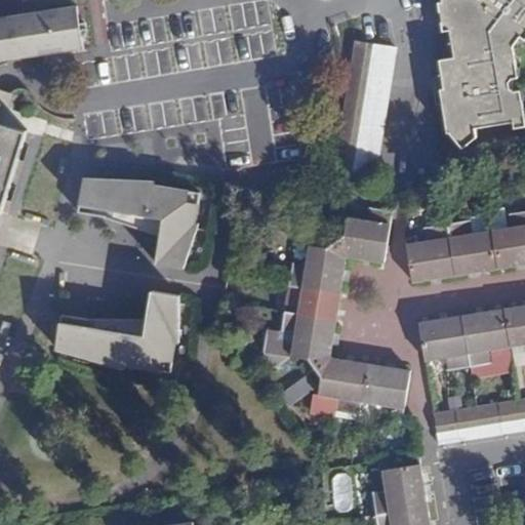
[(524,0),(443,0),(443,2),(450,1),(454,29),(450,29),(455,56),(440,59),(445,88),(441,88),(443,103),(437,104),(437,105),(443,104),(448,132),(463,150),(477,138),(479,137),(478,128),(514,121),(515,128),(524,125),(524,116),(522,101),(519,101),(518,91),(521,90),(514,91),(512,78),(519,77),(515,77),(514,68),(517,67),(514,46),(521,36),(524,39),(524,0)]
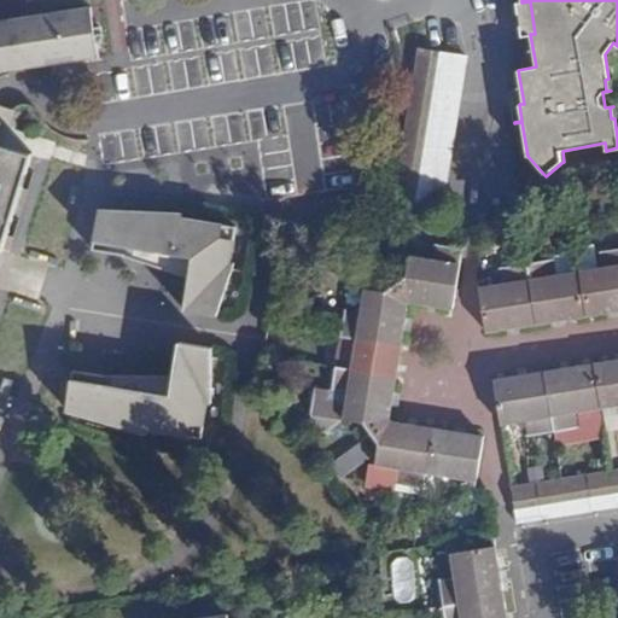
[(92,6),(18,18),(25,66),(99,56),(92,6)]
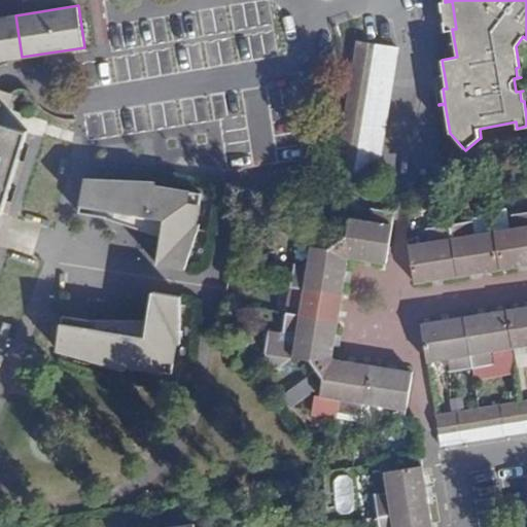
[(397,47),(357,40),(354,57),(394,64),(397,47)]
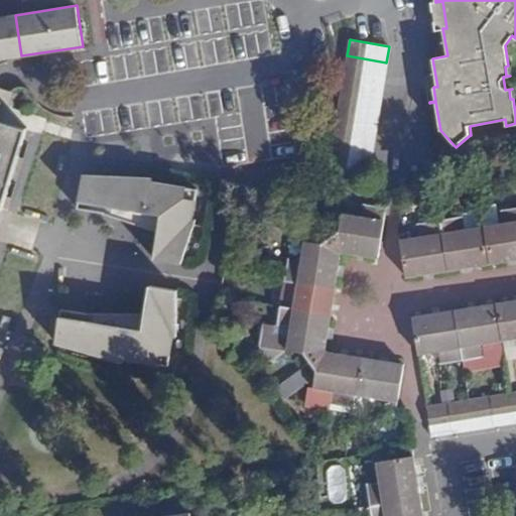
[(386,62),(347,55),(344,74),(384,78),(386,62)]
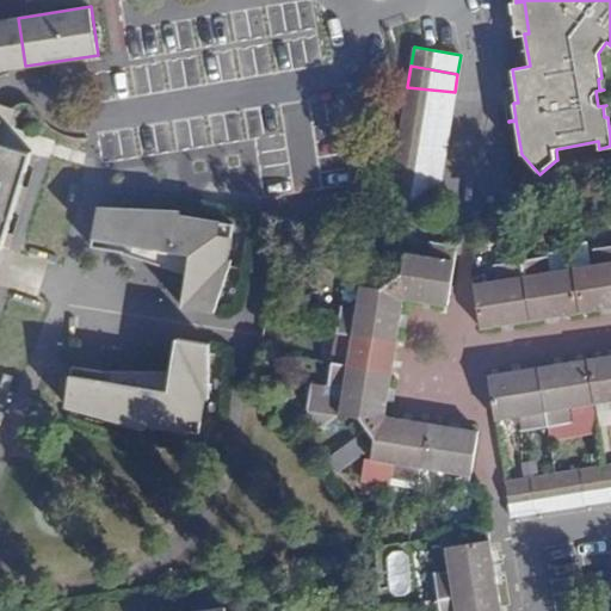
[(455,92),(407,87),(405,104),(451,112),(455,92)]
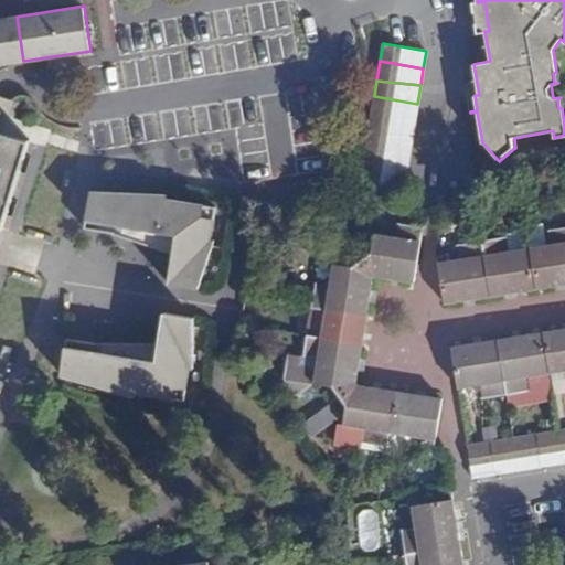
[(417,104),(374,96),(371,113),(414,120),(417,104)]
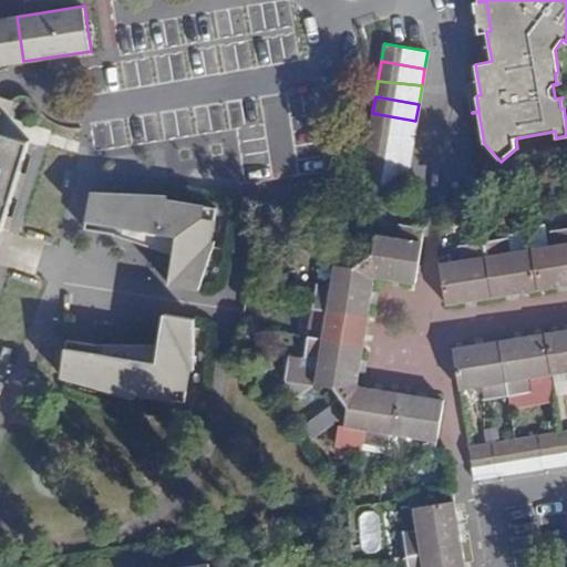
[(415,121),(372,113),(370,132),(413,138),(415,121)]
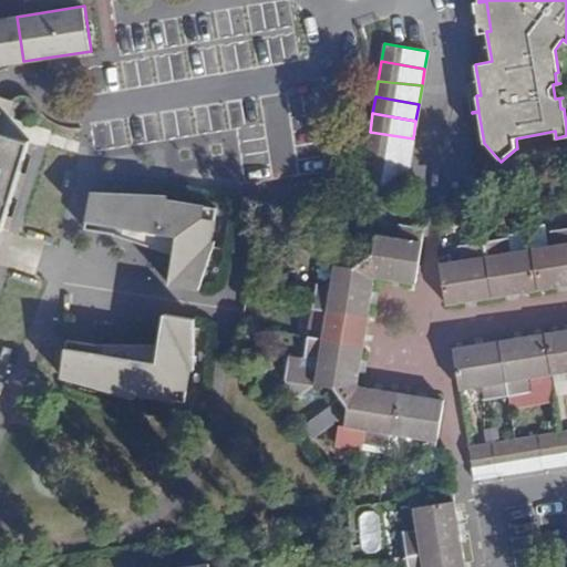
[(0,238),(2,232),(3,229),(31,140),(30,140),(30,142),(0,132),(0,238)]
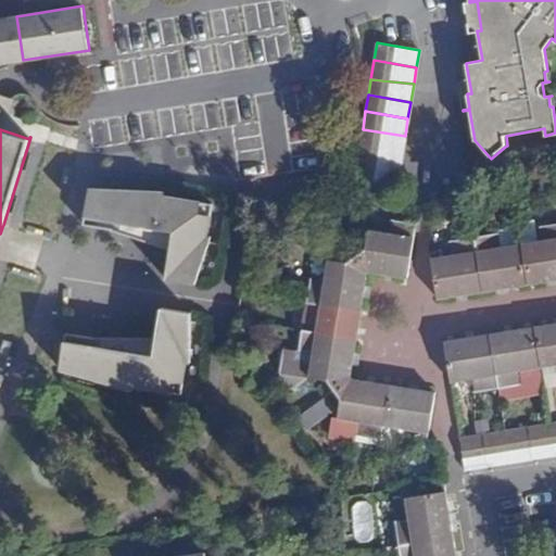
[(405,136),(363,129),(359,146),(402,153),(405,136)]
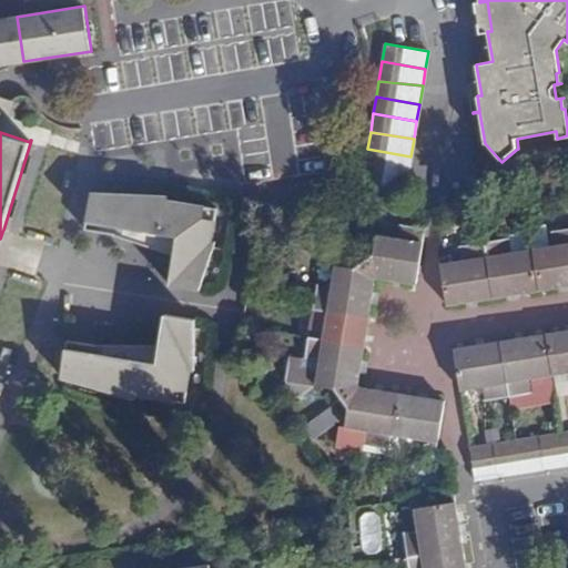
[(411,156),(367,149),(364,166),(408,173),(411,156)]
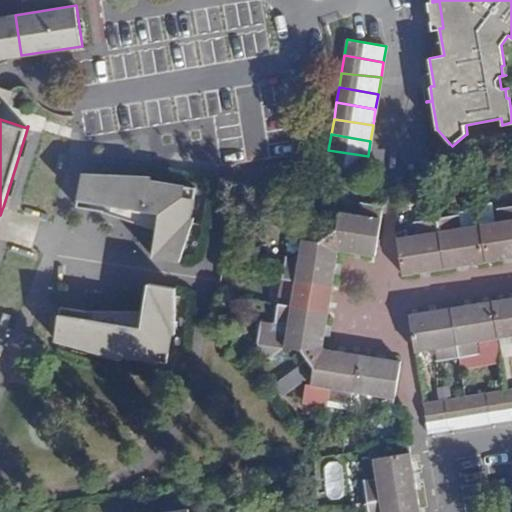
[(368,156),(328,150),(328,152),(320,158),(326,166),(365,172),(368,156)]
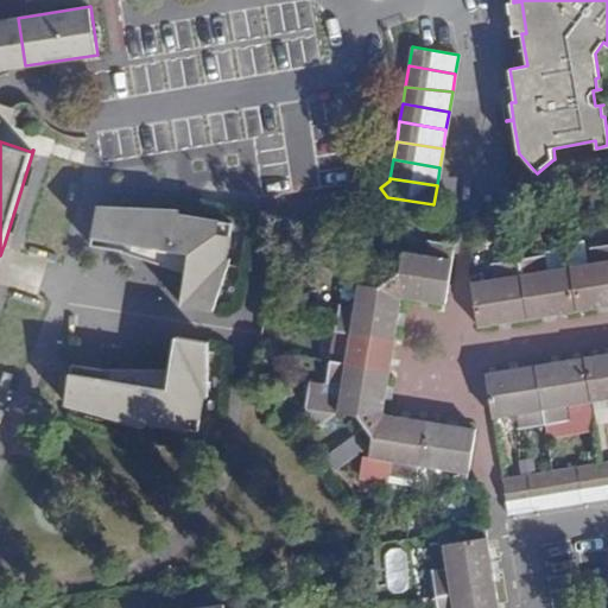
[(227,258),(233,223),(179,214),(179,209),(107,207),(106,214),(105,251),(158,247),(158,251),(175,253),(175,251),(190,253),(182,305),(214,310),(230,259),(227,258)]
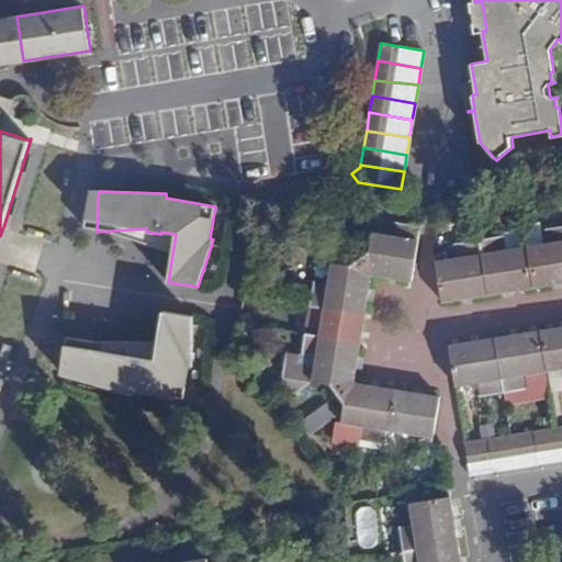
[(369,251),(359,258),(372,276),(374,273),(375,274),(412,280),(420,225),(395,222),(395,223),(397,223),(395,237),(372,233),(369,251)]
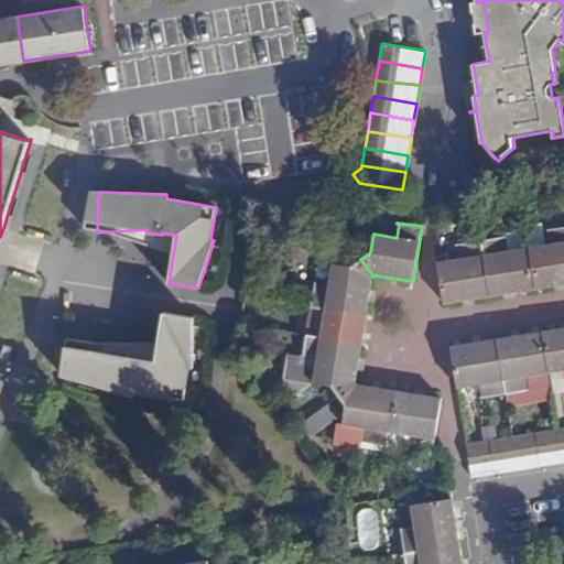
[(535,288),(563,282),(563,226),(548,229),(548,230),(550,230),(552,243),(529,248),(535,288)]
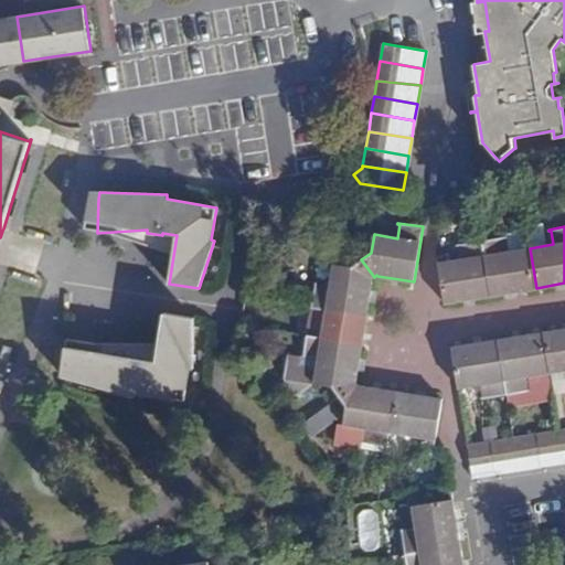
[(490,295),(490,296),(536,288),(530,248),(508,252),(504,238),(507,237),(507,236),(481,241),(490,295)]
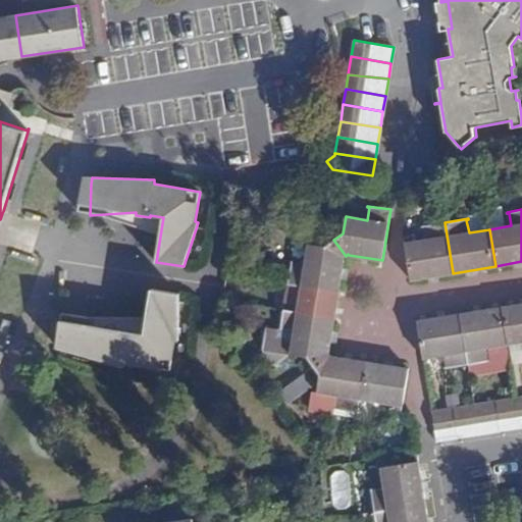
[(411,280),(453,273),(453,272),(445,222),(422,225),(422,226),(424,226),(426,240),(405,243),(410,279),(411,280)]
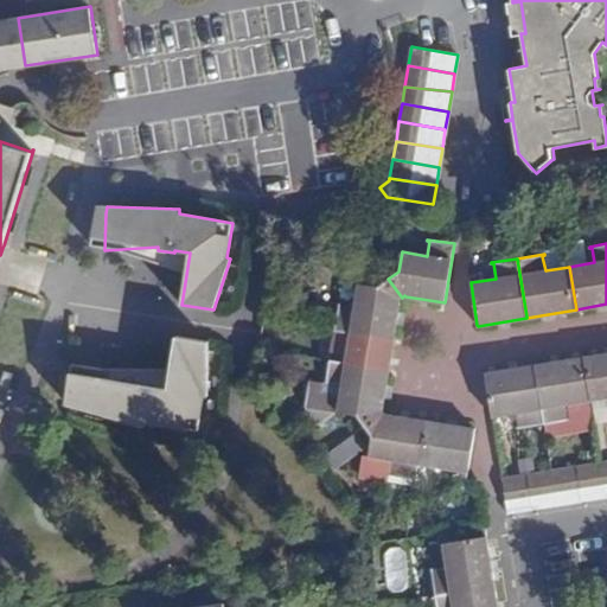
[(402,298),(388,279),(378,286),(359,283),(355,307),(340,305),(340,304),(339,302),(334,331),(369,336),(395,340),(400,301),(400,300),(402,298)]
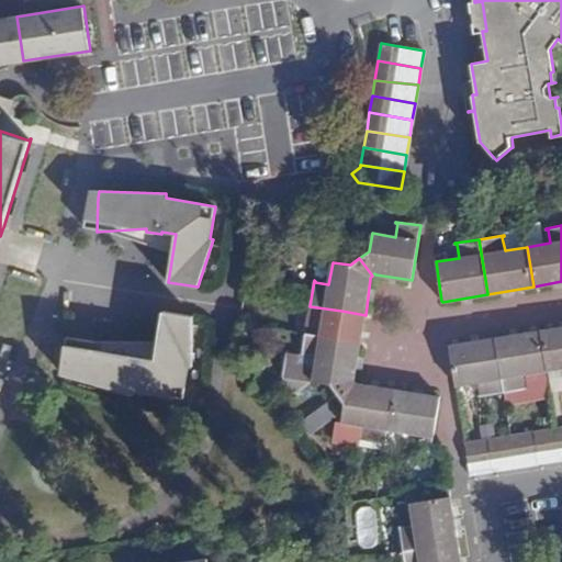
[(69,369),(68,375),(134,393),(134,390),(172,396),(183,397),(186,386),(189,364),(192,366),(193,316),(164,311),(156,359),(142,357),(142,353),(126,351),(126,353),(96,349),(69,369)]
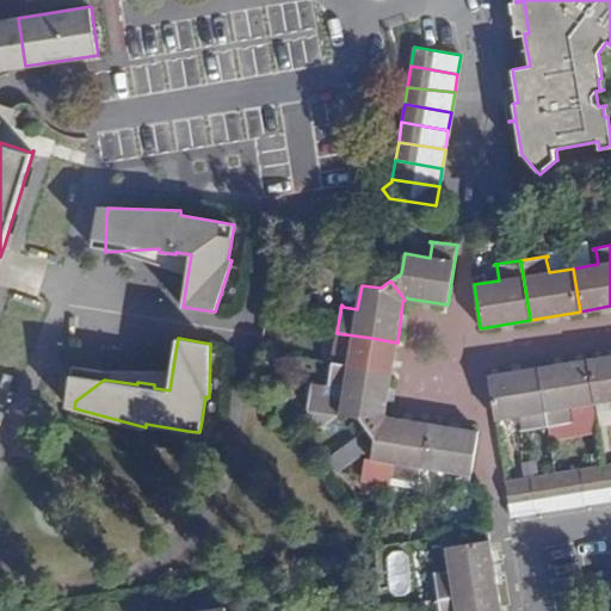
[(610,355),(587,359),(588,359),(594,402),(610,399),(610,355)]
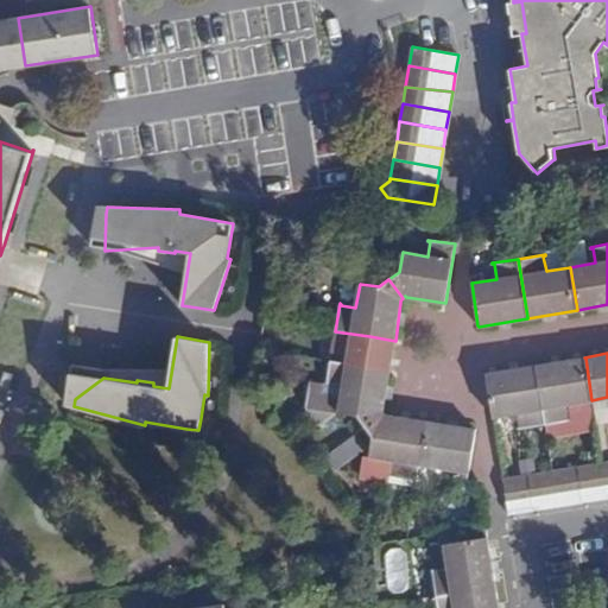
[(568,405),(591,400),(586,358),(584,358),(536,365),(536,366),(545,425),(571,420),(571,419),(570,419),(568,405)]
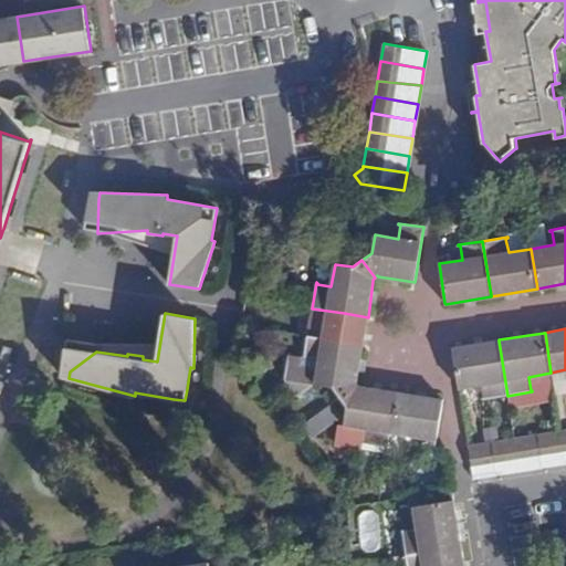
[(363,344),(307,335),(303,360),(304,360),(304,359),(317,362),(314,384),(333,387),(339,397),(357,385),(356,381),(357,380),(363,344)]
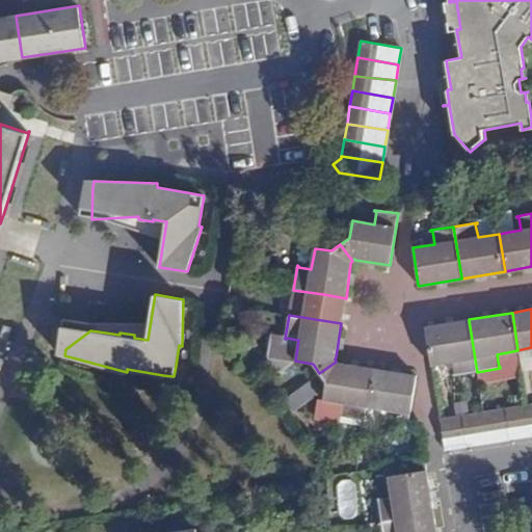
[(453,375),(477,372),(469,320),(469,319),(425,326),(425,327),(431,364),(453,361),(454,374),(453,374),(453,375)]
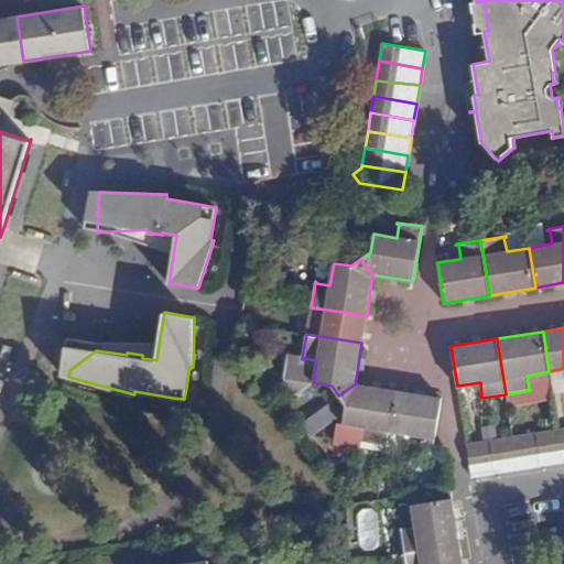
[(12,347),(4,345),(0,358),(0,359),(7,361),(12,347)]
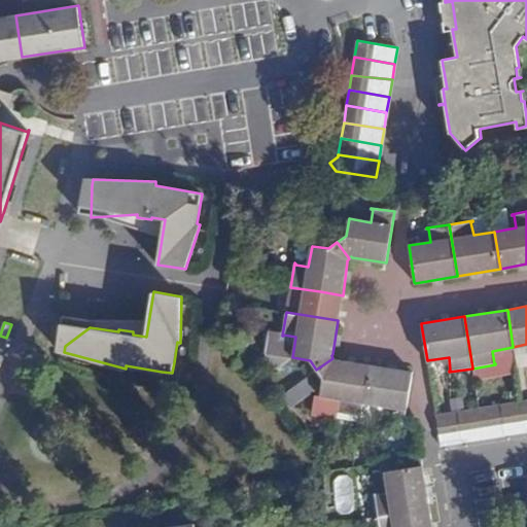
[(332,358),(316,370),(322,378),(320,395),(341,399),(340,412),(338,412),(361,416),(363,403),(370,364),(336,359),(335,360),(332,358)]
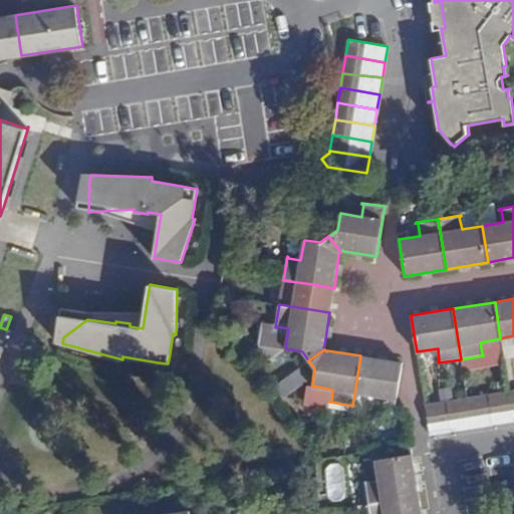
[(371,409),(395,413),(403,362),(360,355),(354,394),(374,397),(372,409),(371,409)]
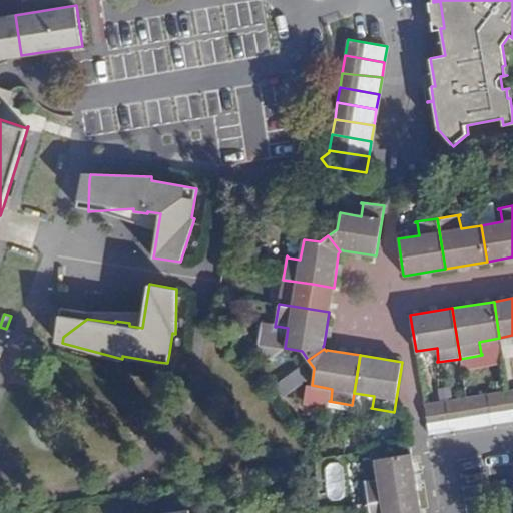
[(512,420),(508,390),(507,390),(487,393),(492,423),(512,420)]
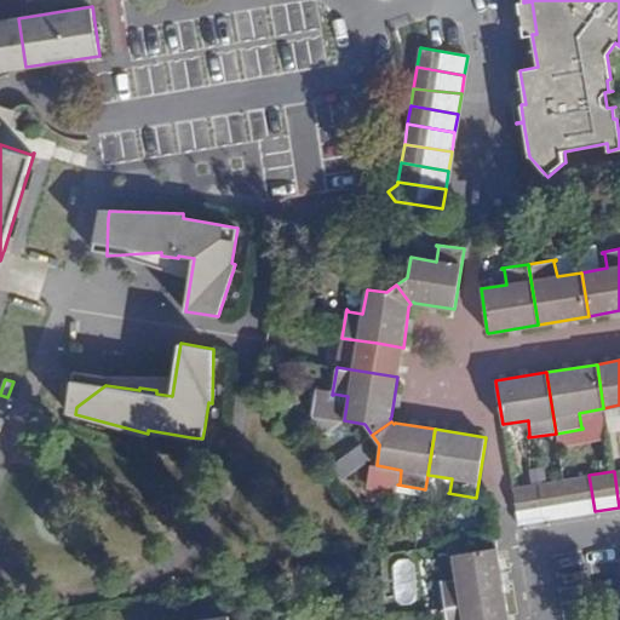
[(595,511),(589,475),(587,475),(563,478),(569,516),(593,511),(595,511)]
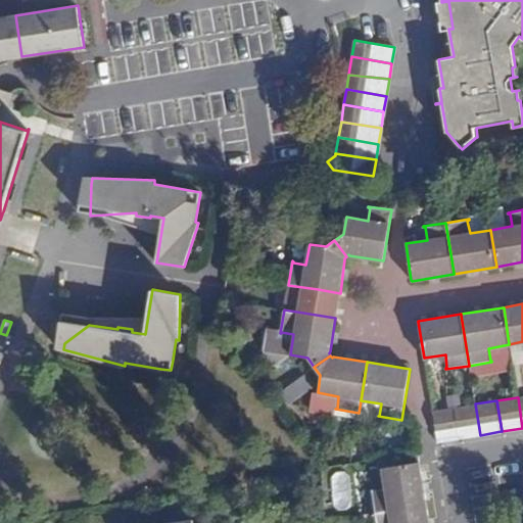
[(480,435),(475,403),(474,405),(454,408),(459,438),(479,435),(480,435)]
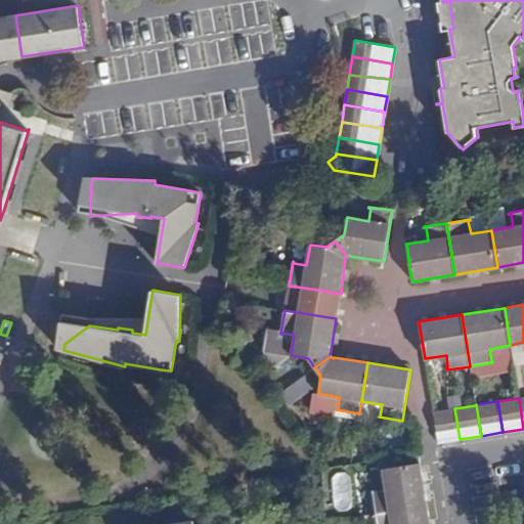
[(454,408),(433,411),(438,443),(460,439),(454,408)]
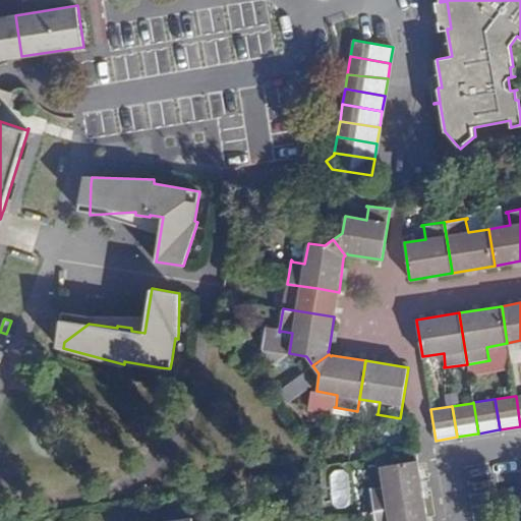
[(417,460),(381,466),(384,486),(371,488),(371,487),(369,487),(373,511),(424,503),(421,481),(417,460)]
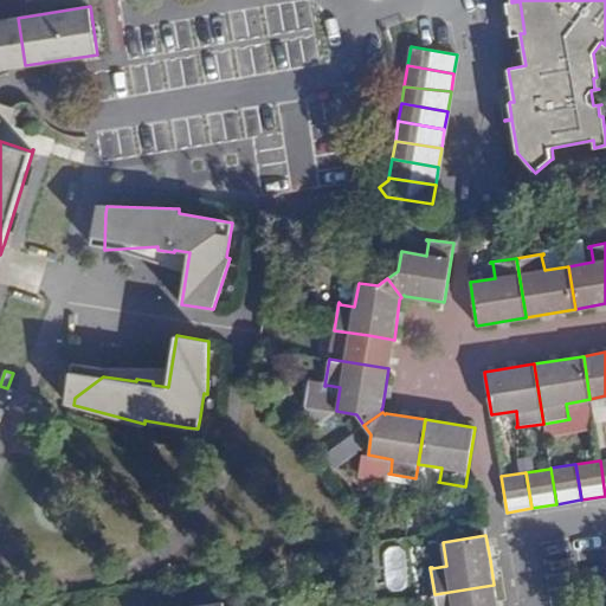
[(497,605),(494,585),(434,594),(436,605),(497,605)]
